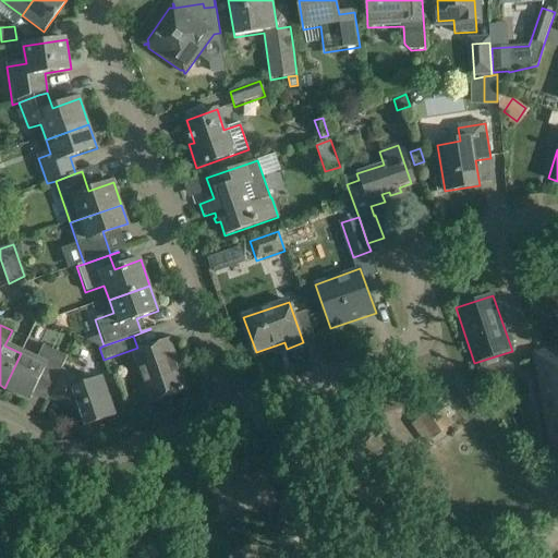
[(186,390),(169,341),(132,354),(142,381),(138,383),(146,404),(186,390)]
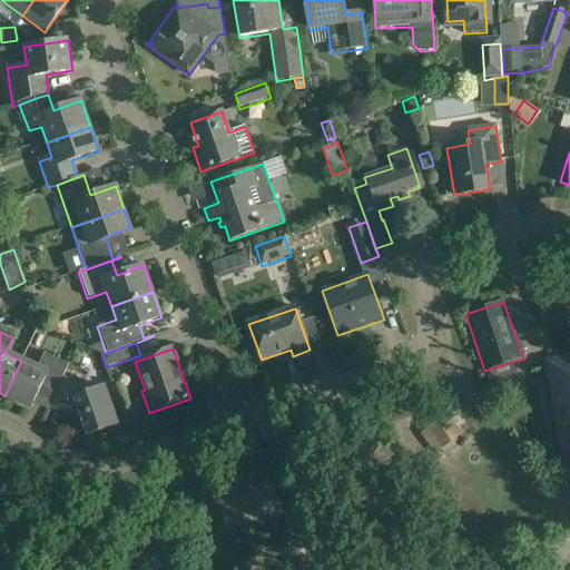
[(21,361),(5,396),(31,409),(39,390),(52,396),(52,397),(53,397),(64,377),(62,377),(68,365),(45,354),(38,369),(21,361)]
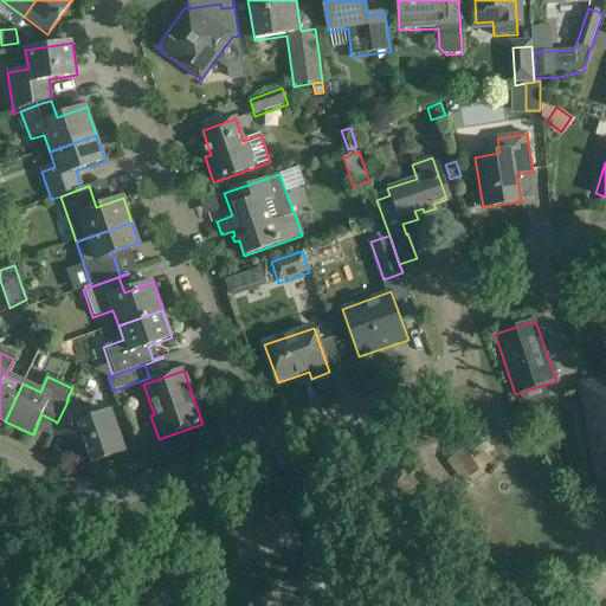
[(605,382),(580,388),(599,489),(597,489),(597,491),(605,489),(605,382)]
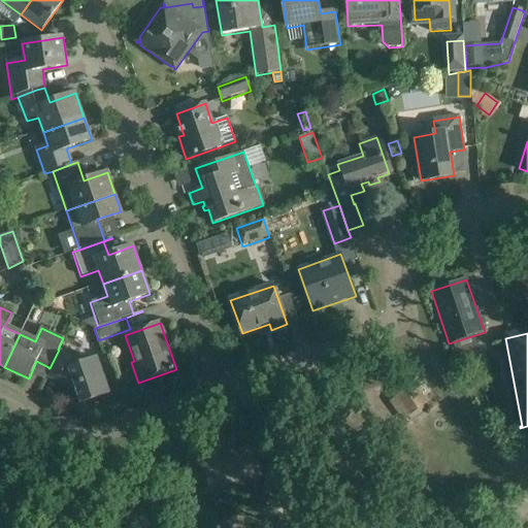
[(72,356),(59,350),(50,368),(45,377),(68,388),(70,382),(75,381),(83,402),(108,393),(96,359),(70,367),(67,365),(72,356)]
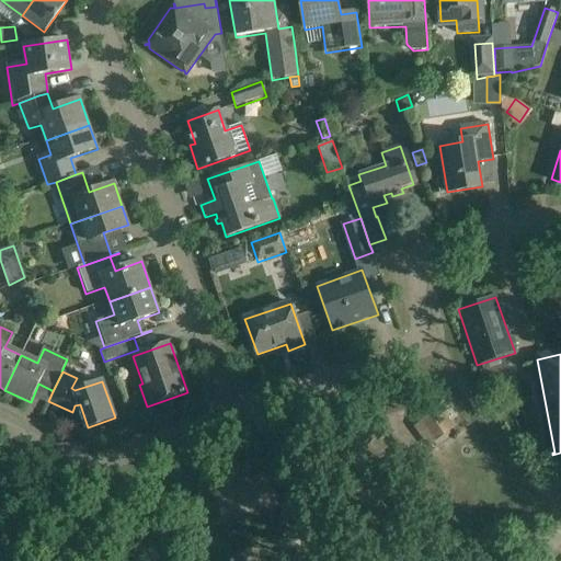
[(453,430),(438,410),(422,421),(435,442),(453,430)]
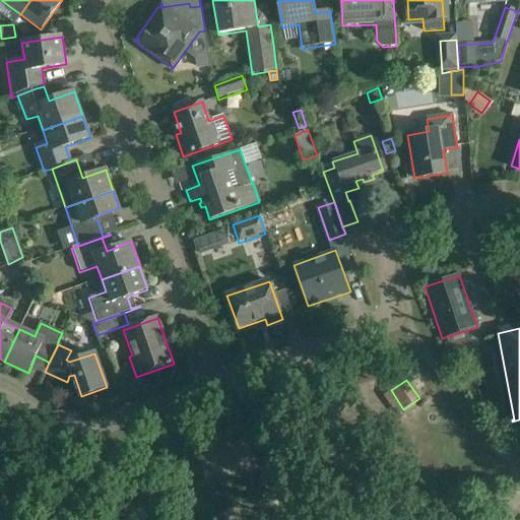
[(372,428),(356,434),(362,447),(377,442),(372,428)]
